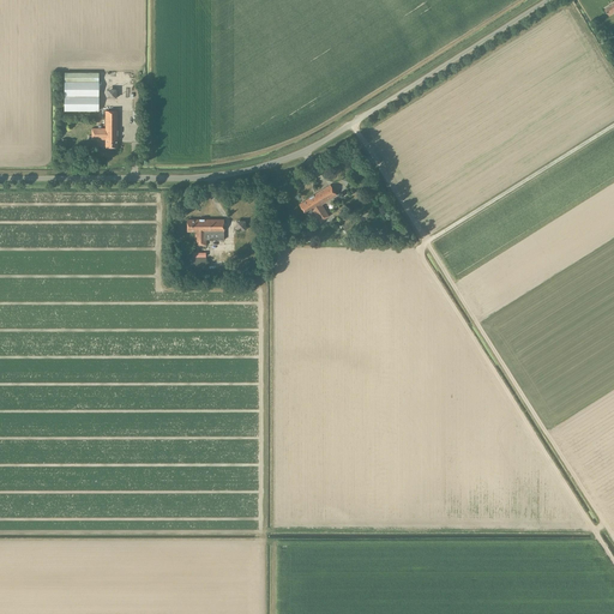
[(98,72),(65,72),(65,110),(98,110),(98,72)]
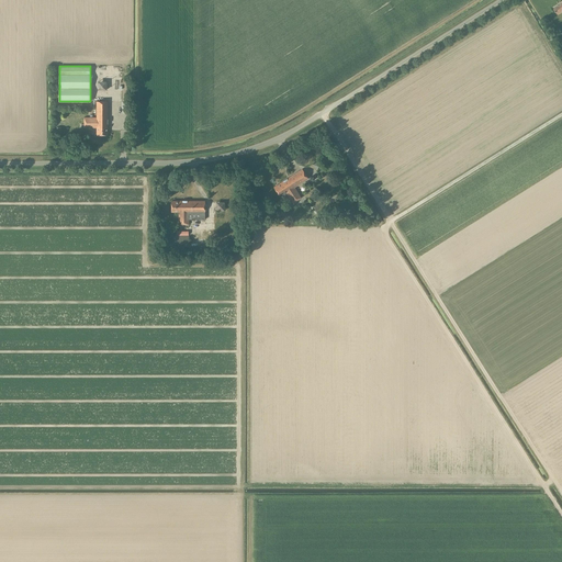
[(107,90),(107,81),(98,81),(98,90),(107,90)]
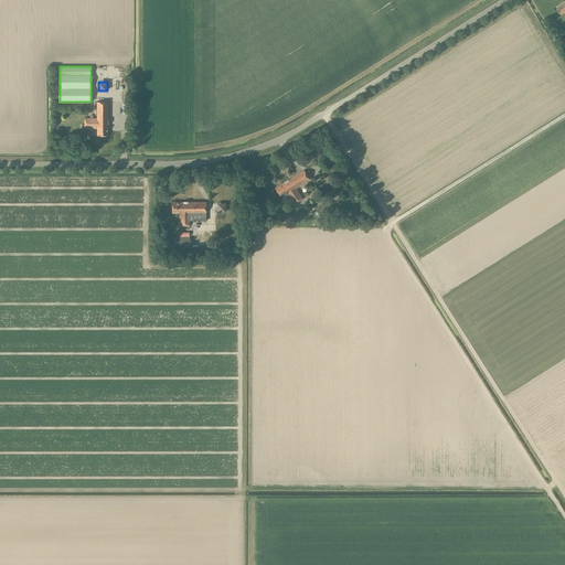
[(108,136),(108,102),(97,102),(97,118),(85,118),(85,128),(97,128),(97,136),(108,136)]
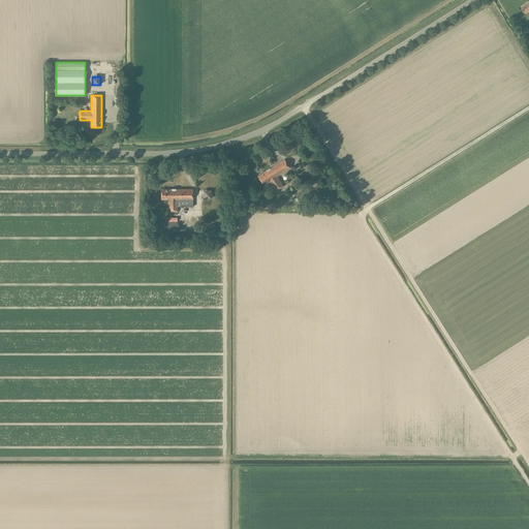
[(299,161),(306,157),(301,150),(293,154),(299,161)]
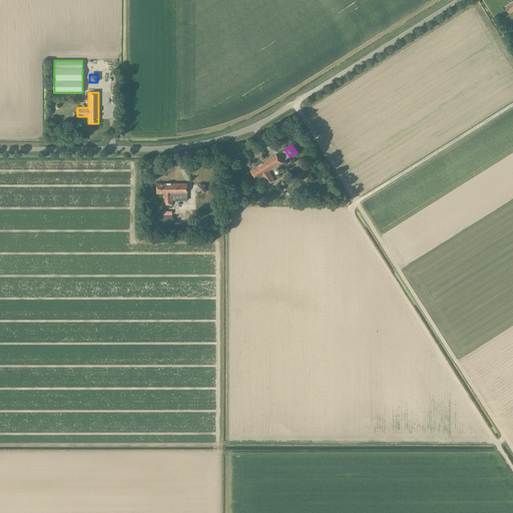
[(259,165),(249,170),(255,179),(261,175),(267,185),(275,180),(269,170),(281,163),(276,154),(262,163),(262,162),(259,165)]
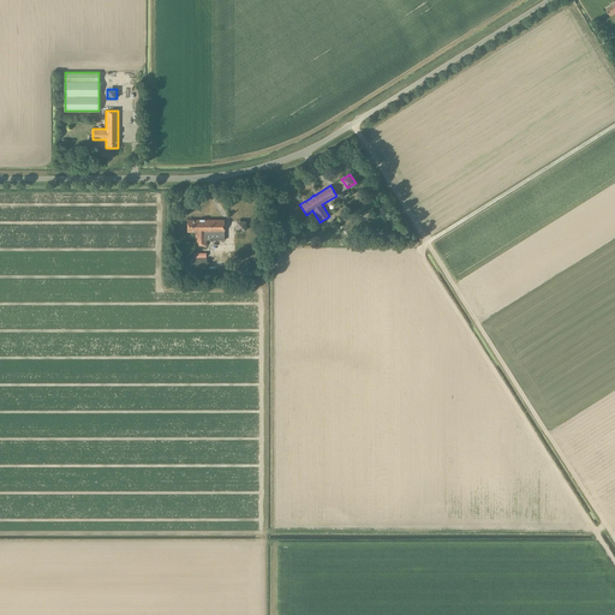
[(347,234),(363,224),(359,218),(344,227),(347,234)]
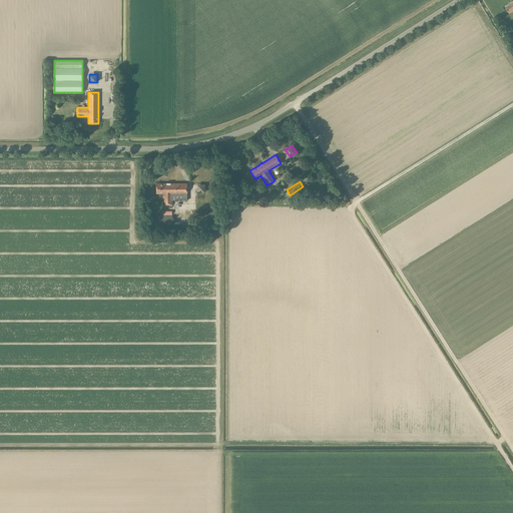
[(186,200),(186,193),(186,183),(156,183),(156,193),(163,193),(163,205),(172,205),(172,200),(186,200)]
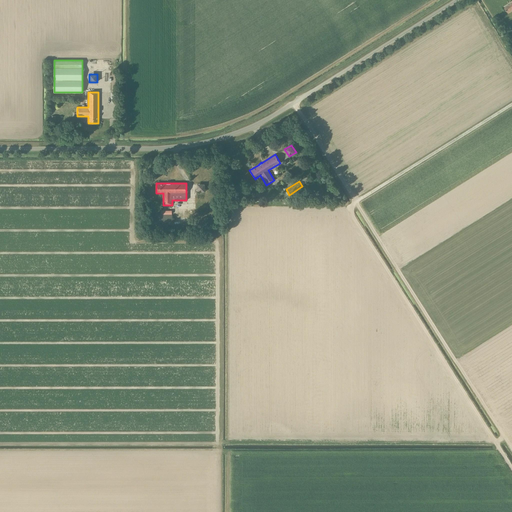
[(205,192),(205,184),(197,184),(197,192),(205,192)]
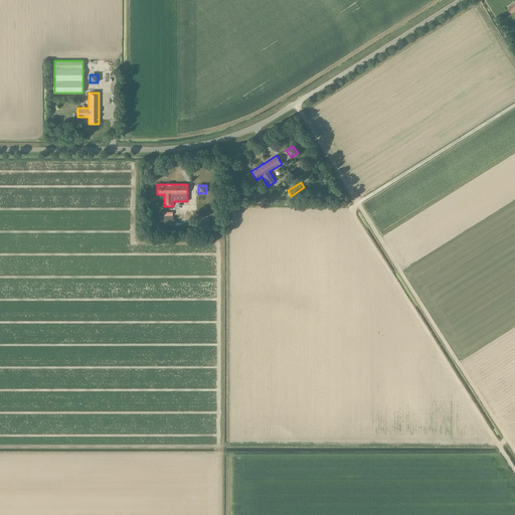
[(153,228),(173,228),(173,215),(153,216),(153,228)]
